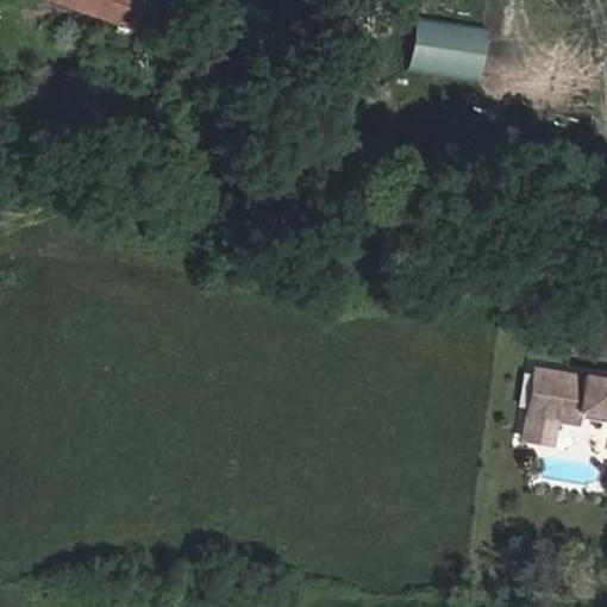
[(51,0),(141,33),(152,0),(51,0)]
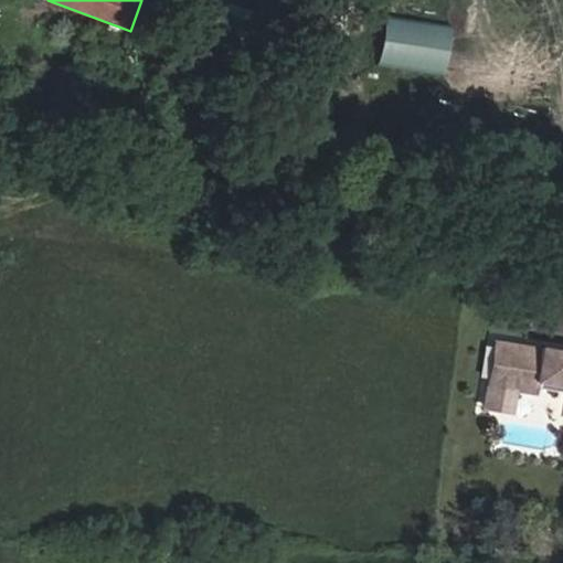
[(389,16),(380,64),(447,76),(456,28),(389,16)]
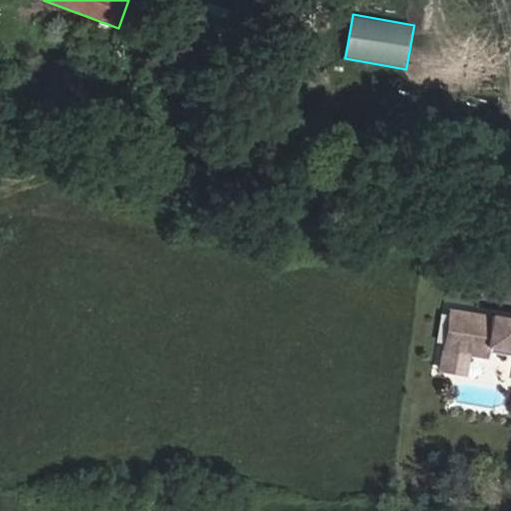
[(510,320),(492,317),(491,321),(490,327),(478,325),(479,319),(450,314),(444,351),(468,355),(483,357),(485,348),(510,352),(510,320)]
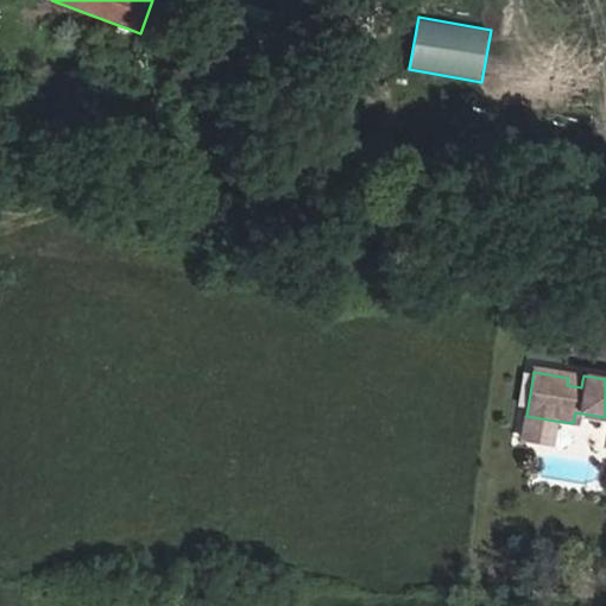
[(581,387),(582,380),(568,378),(567,385),(581,387)]
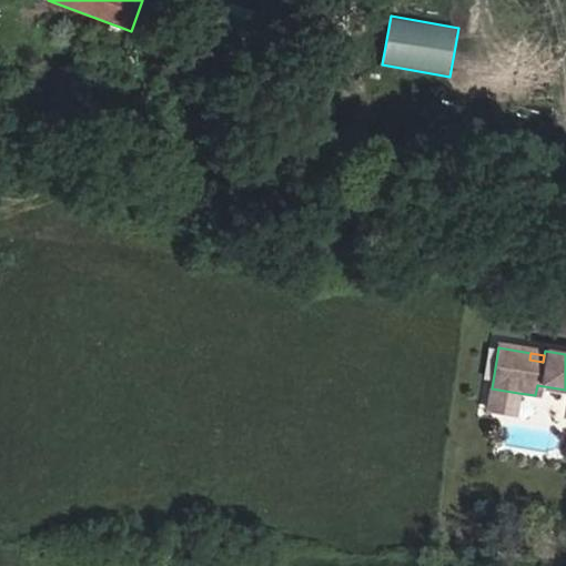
[(515,415),(518,393),(492,388),(488,412),(515,415)]
